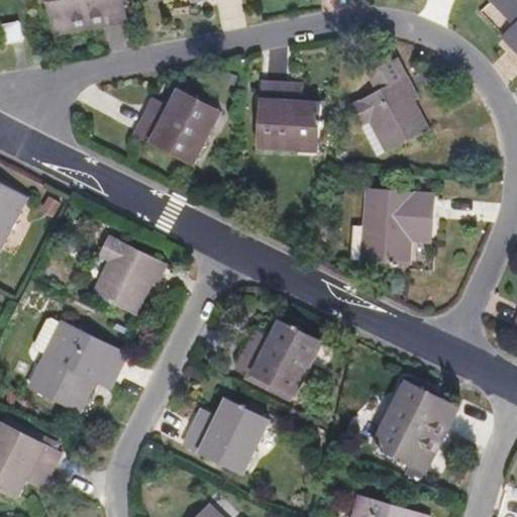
[(125,11),(122,0),(47,0),(55,36),(78,31),(75,21),(125,11)]
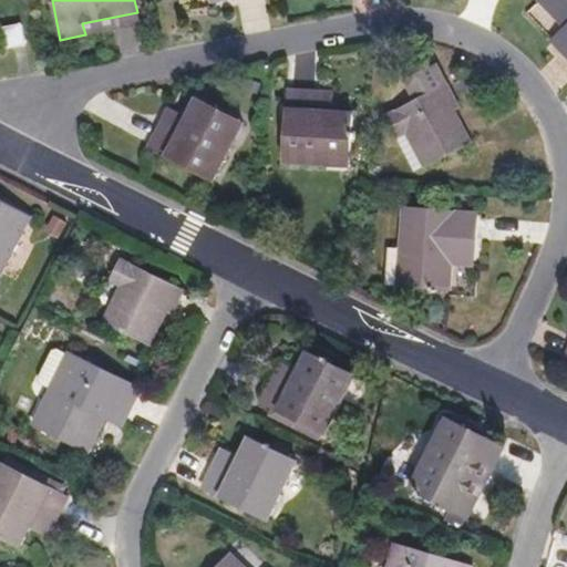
[(566,0),(540,0),(566,27),(566,41),(560,48),(566,54),(566,0)]
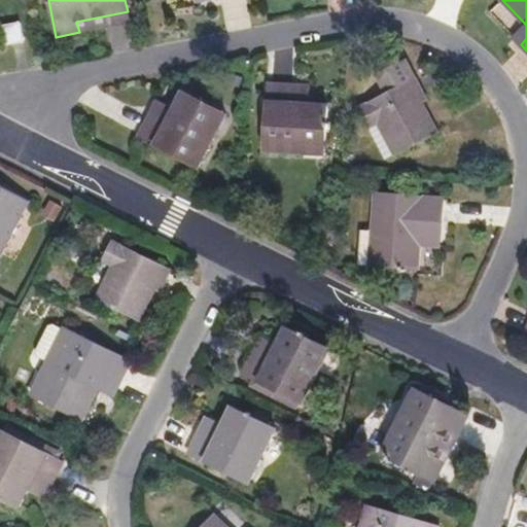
[(130,22),(128,11),(76,22),(79,32),(130,22)]
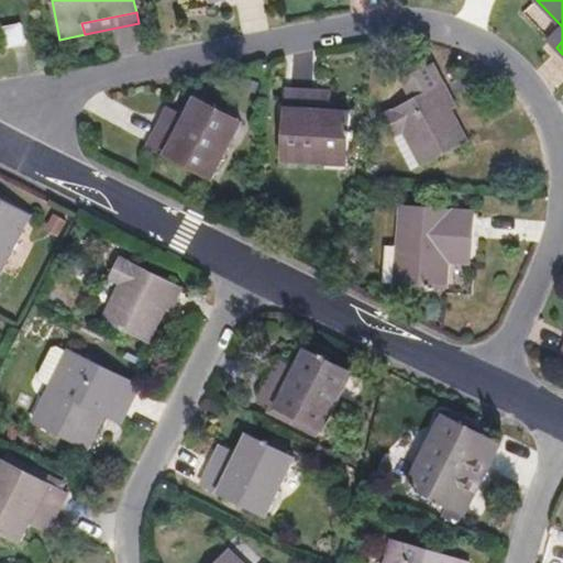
[(24,44),(21,23),(1,28),(6,48),(24,44)]
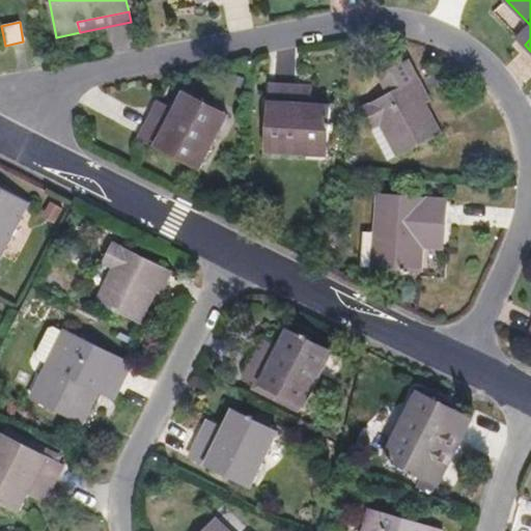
[(525,45),(530,38),(530,25),(518,37),(525,45)]
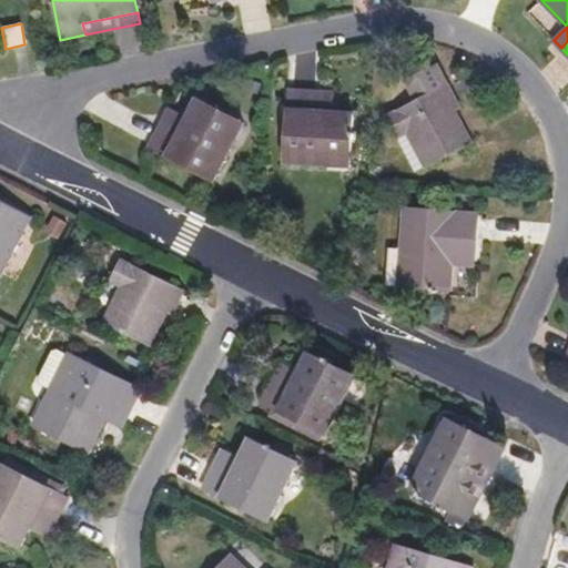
[(449,84),(438,64),(430,68),(443,88),(449,84)]
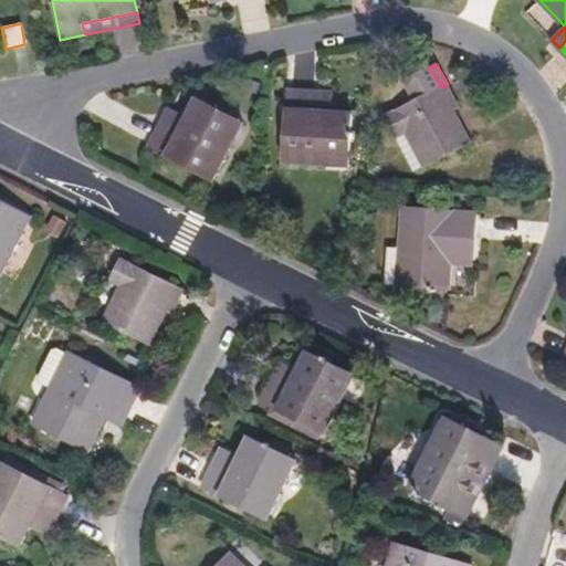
[(471,144),(448,101),(454,97),(448,84),(441,87),(429,67),(411,77),(422,97),(386,116),(396,137),(409,130),(428,166),(471,144)]
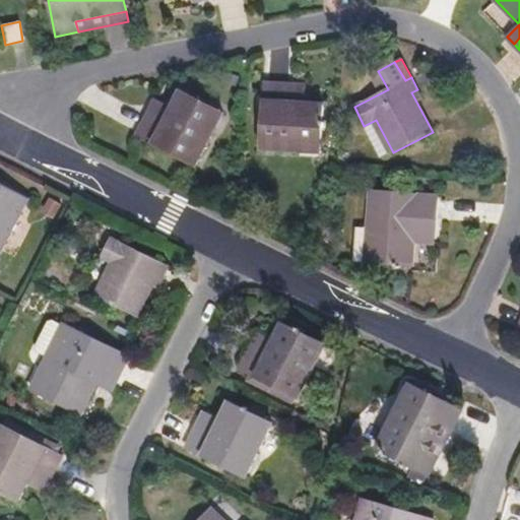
[(324,142),(326,105),(303,104),(293,103),(294,85),(266,83),(263,149),(301,152),(302,140),(324,142)]
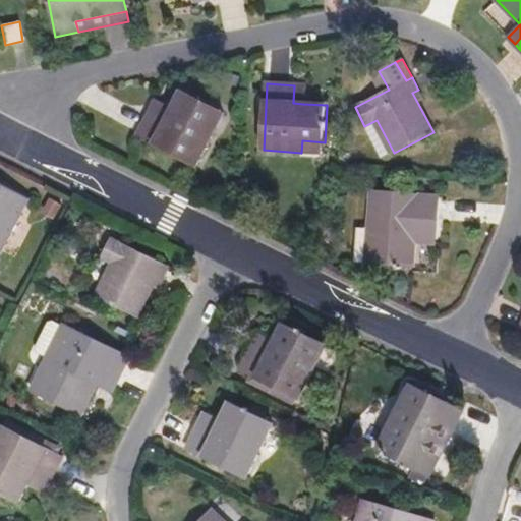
[(303,104),(304,85),(294,85),(293,103),(303,104)]
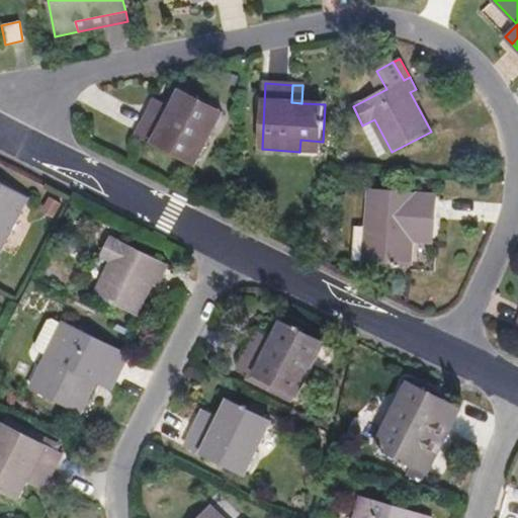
[(201,125),(211,105),(180,89),(170,109),(165,119),(150,111),(138,136),(196,165),(213,132),(201,125)]
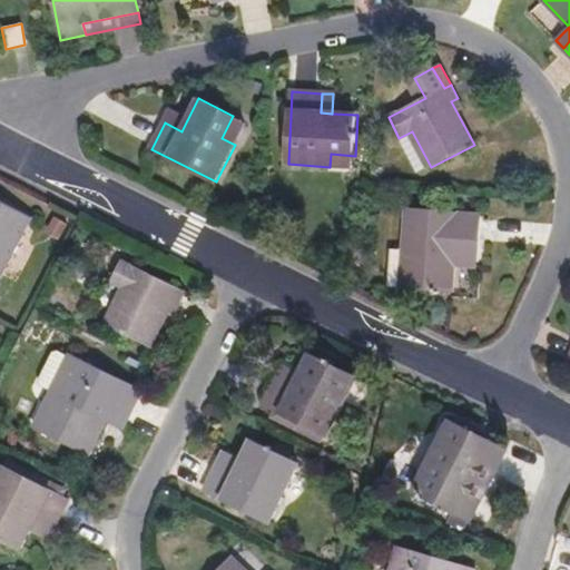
[(187,120),(169,112),(165,123),(182,131),(187,120)]
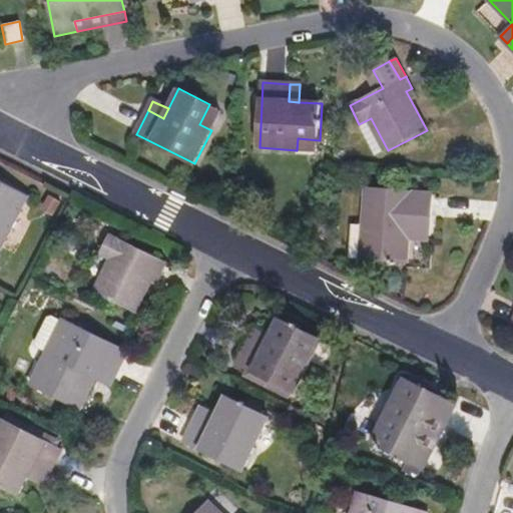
[(211,130),(221,110),(209,104),(199,124),(211,130)]
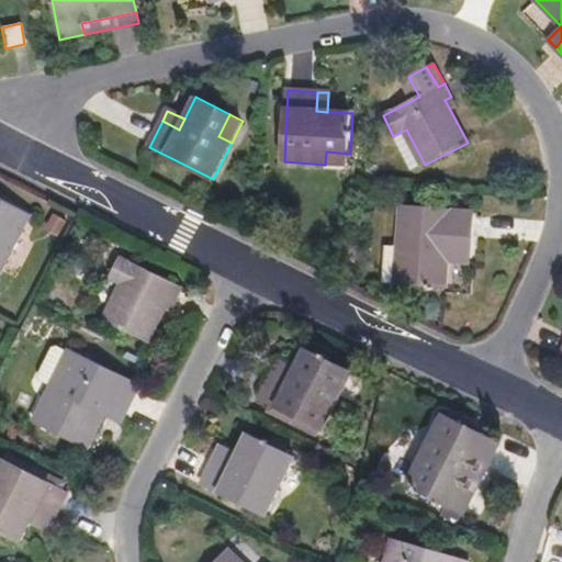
[(425,165),(406,130),(393,136),(412,171),(425,165)]
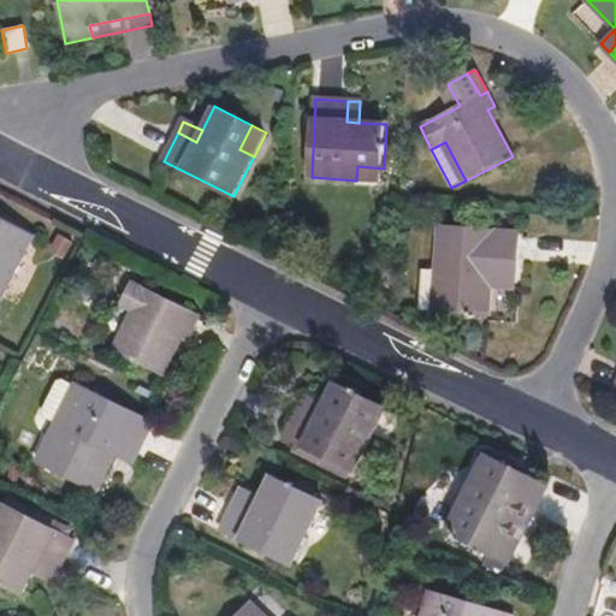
[(384,182),(384,169),(357,166),(356,181),(384,182)]
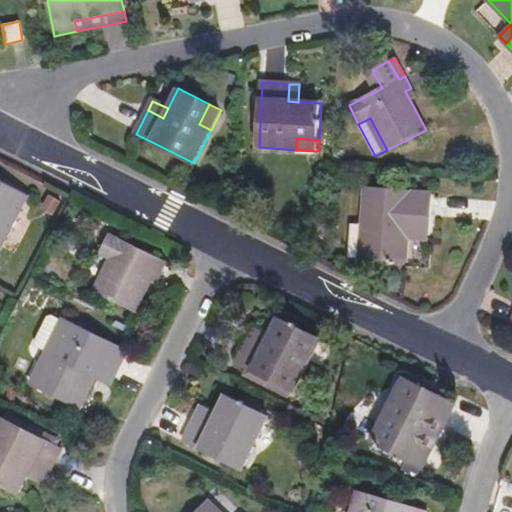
[(0,257),(31,197),(0,181),(0,257)]
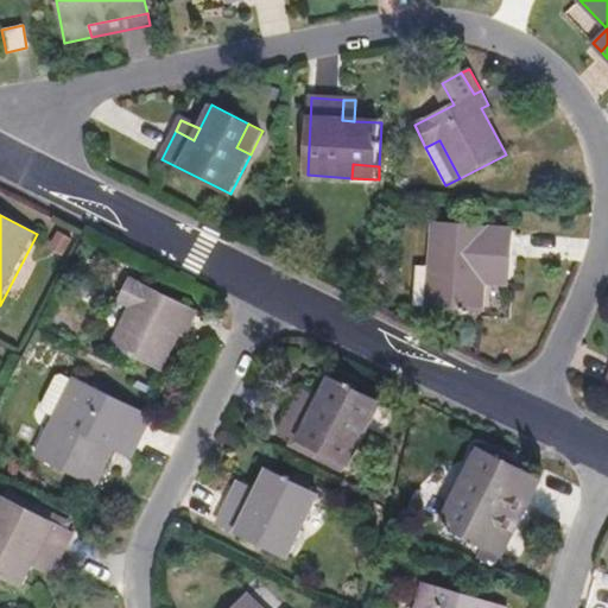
[(511,271),(514,227),(435,221),(431,264),(416,263),(413,303),(485,309),(487,280),(487,270),(511,271)]
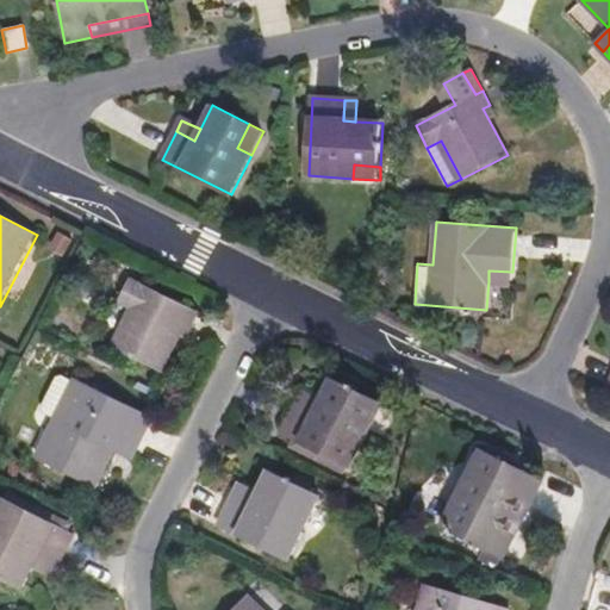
[(512,285),(512,272),(489,271),(489,281),(512,285)]
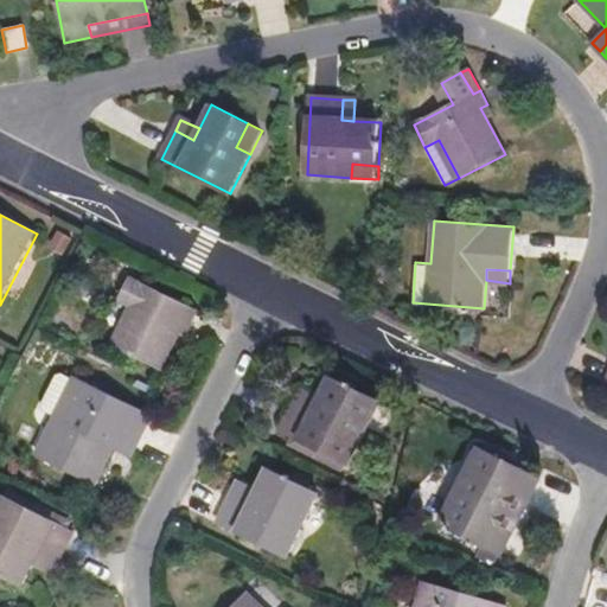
[(161,369),(184,321),(190,325),(197,311),(131,278),(119,301),(132,307),(113,345),(161,369)]
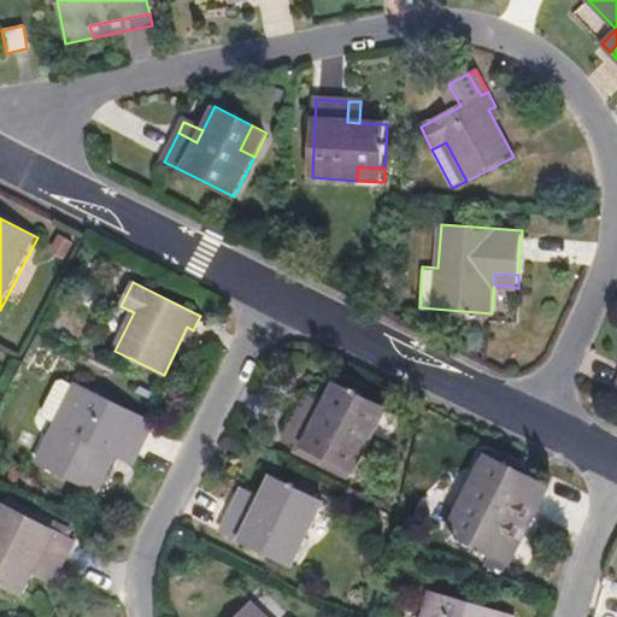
[(97,492),(116,453),(121,444),(140,452),(154,423),(65,378),(56,381),(42,410),(42,411),(42,413),(45,417),(47,418),(56,424),(37,462),(97,492)]
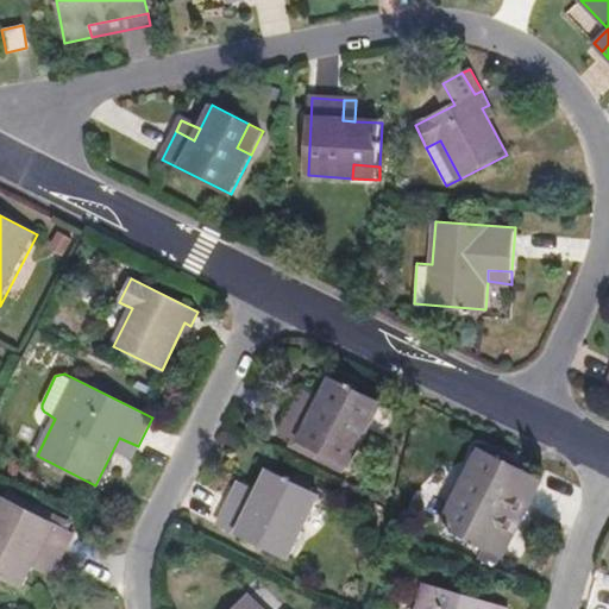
[(347,469),(380,406),(327,380),(315,403),(311,414),(293,405),(277,434),(292,440),(302,446),(299,453),(341,475),(345,466),(347,469)]
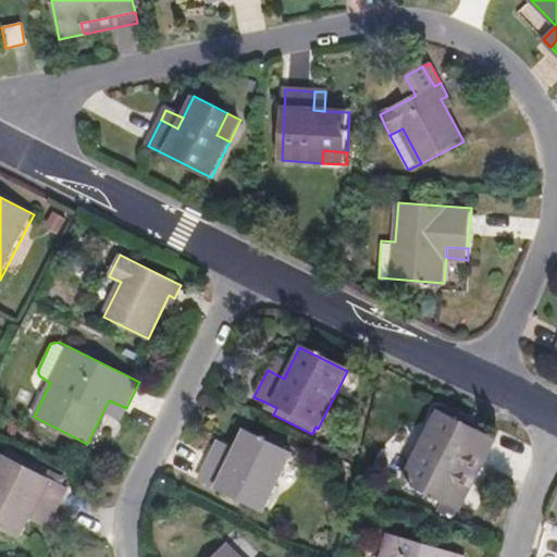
[(284,379),(288,369),(272,361),(268,370),(284,379)]
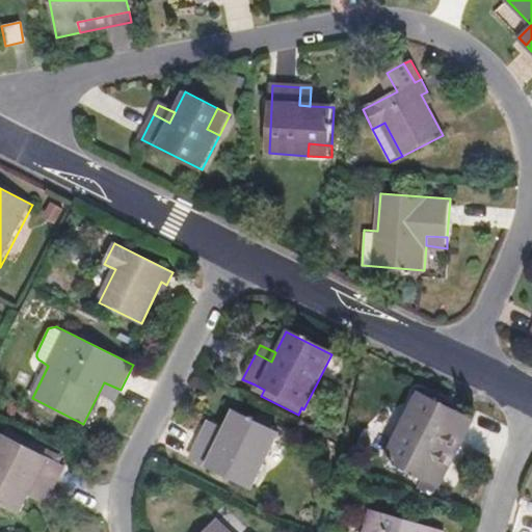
[(115,399),(121,390),(104,382),(100,391),(115,399)]
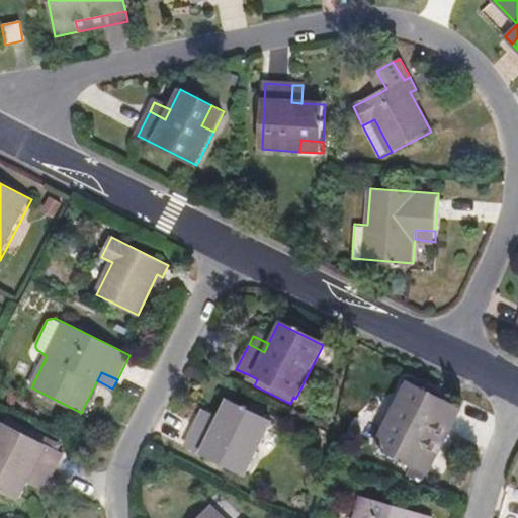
[(254,385),(257,379),(248,374),(245,381),(254,385)]
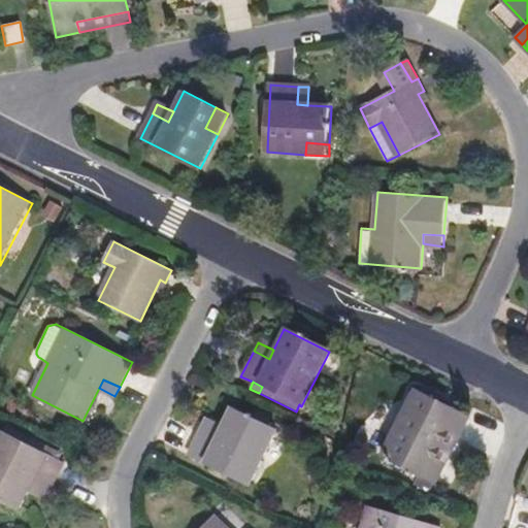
[(435,457),(461,413),(419,389),(383,453),(434,482),(444,462),(435,457)]
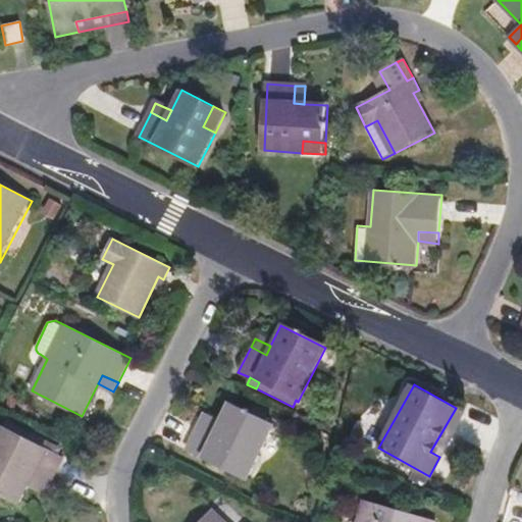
[(245,481),(262,447),(253,441),(262,421),(228,406),(219,424),(214,434),(198,426),(186,452),(245,481)]
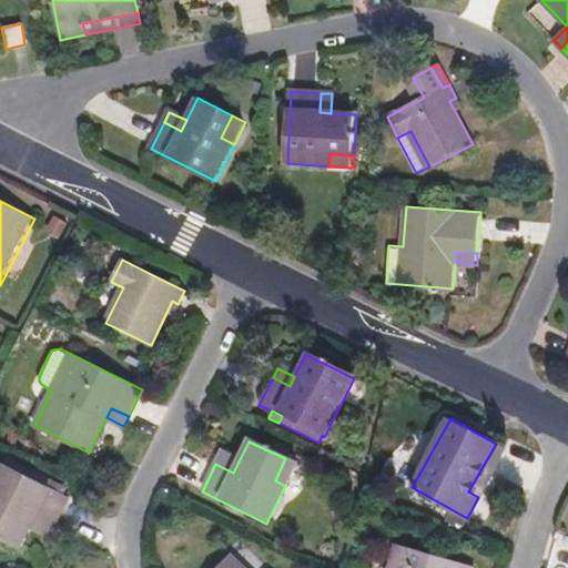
[(478,497),(506,448),(496,444),(468,492),(478,497)]
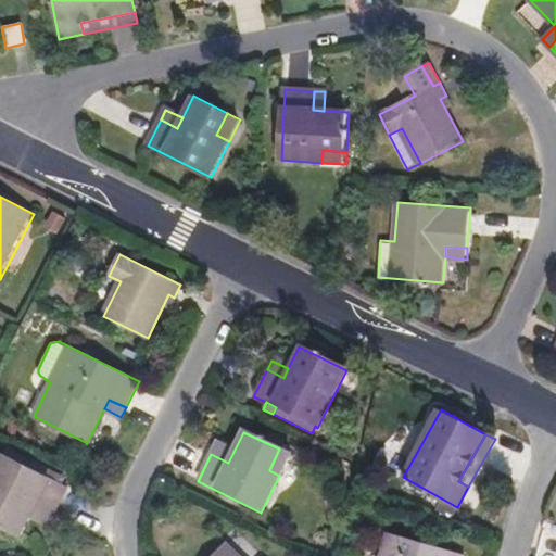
[(228,463),(234,452),(216,443),(211,454),(228,463)]
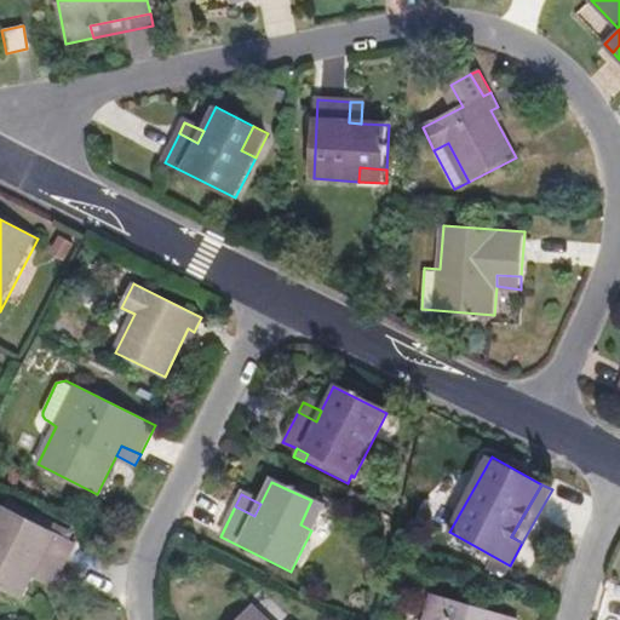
[(311,530),(323,506),(311,500),(300,524),(311,530)]
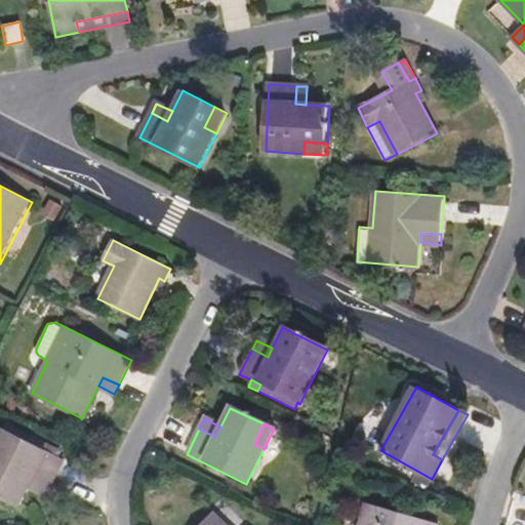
[(57,486),(67,459),(64,458),(50,454),(53,447),(6,429),(0,445),(0,475),(2,476),(0,480),(0,499),(29,511),(36,489),(40,479),(57,486)]
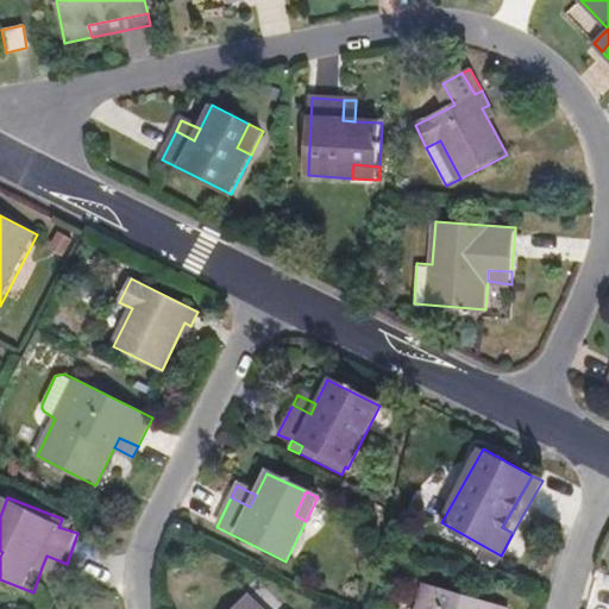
[(74,532),(76,523),(62,519),(58,527),(74,532)]
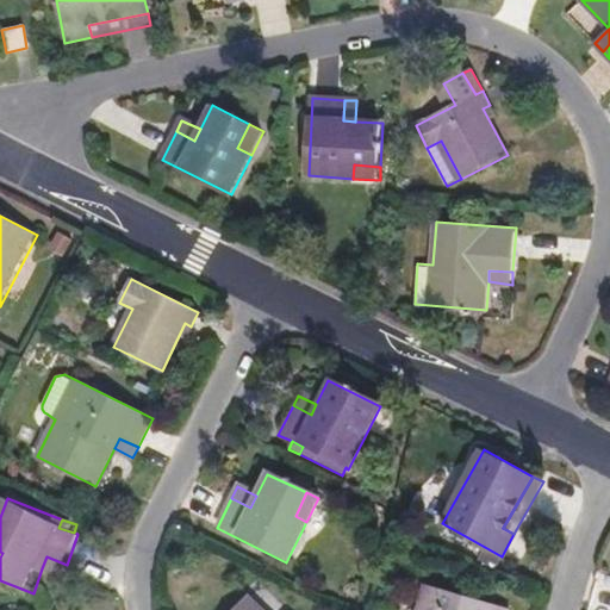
[(62,577),(67,565),(47,556),(42,568),(62,577)]
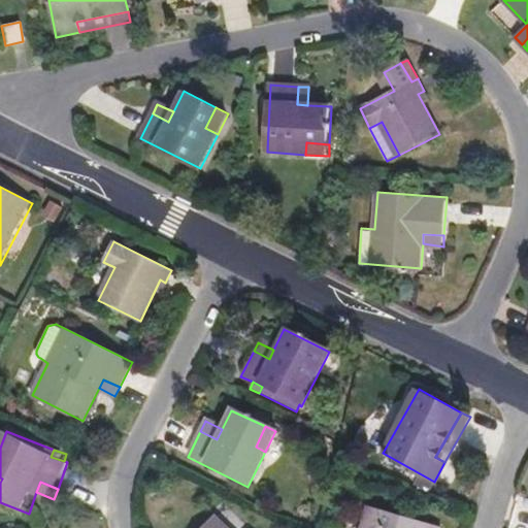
[(438,527),(439,527),(369,505),(361,527),(438,527)]
